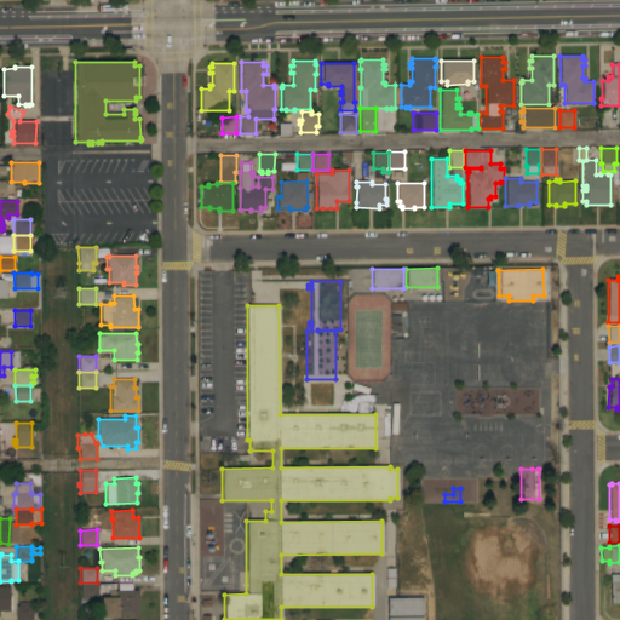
[(619,603),(618,603),(618,602),(609,602),(609,574),(619,574),(619,603)]
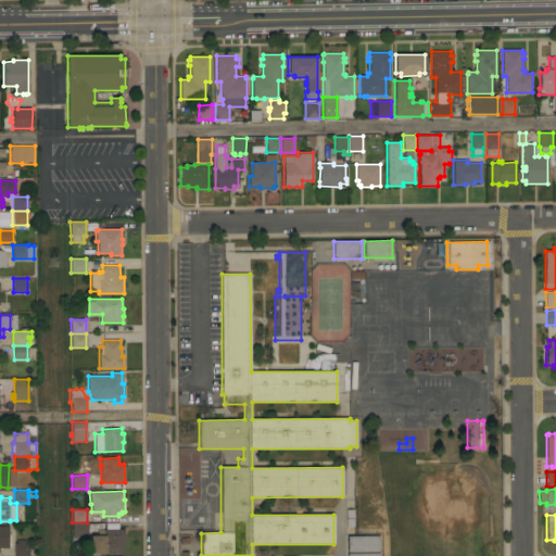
[(72,536),(72,523),(87,523),(87,536),(72,536)]
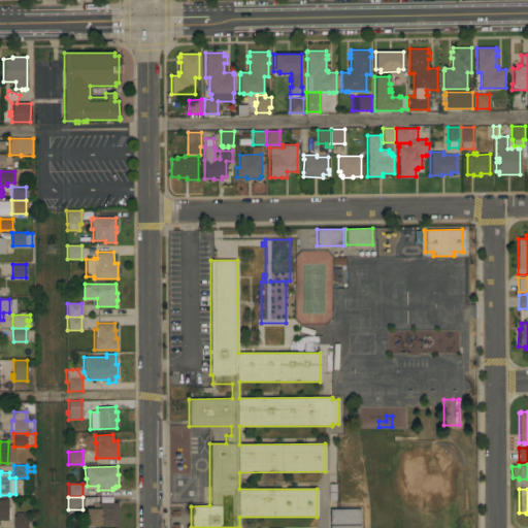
[(0,499),(8,499),(8,506),(10,506),(10,520),(8,520),(8,521),(0,521),(0,499)]
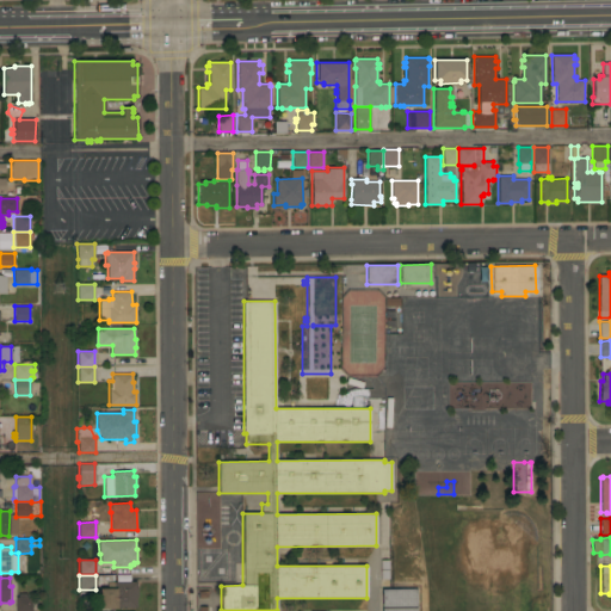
[(136,588),(137,588),(137,597),(136,597),(136,608),(99,609),(99,588),(113,588),(113,581),(136,581),(136,588)]
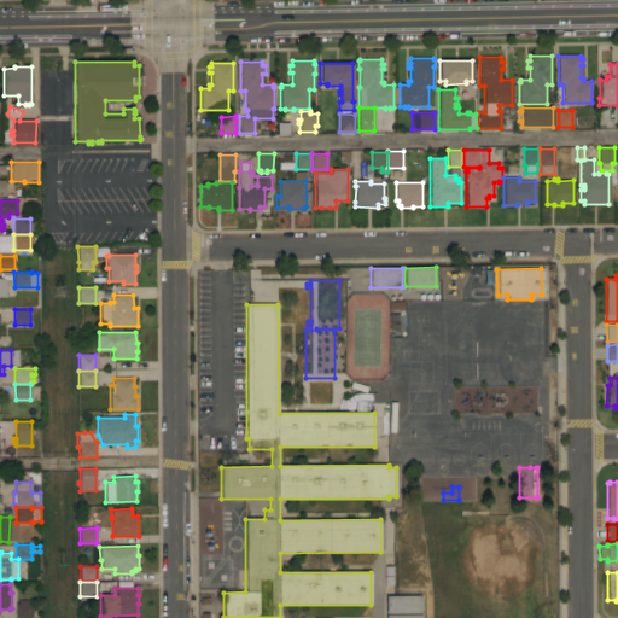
[(421,595),(421,613),(386,613),(385,595),(421,595)]
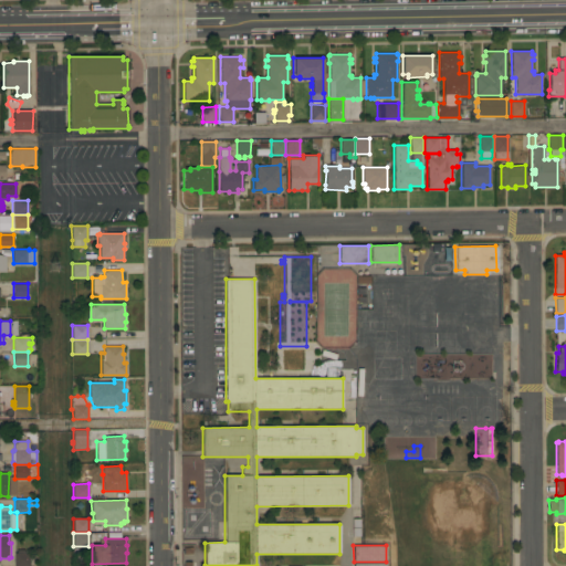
[(17,553),(17,549),(24,549),(24,553),(30,553),(30,565),(14,565),(14,553),(17,553)]
